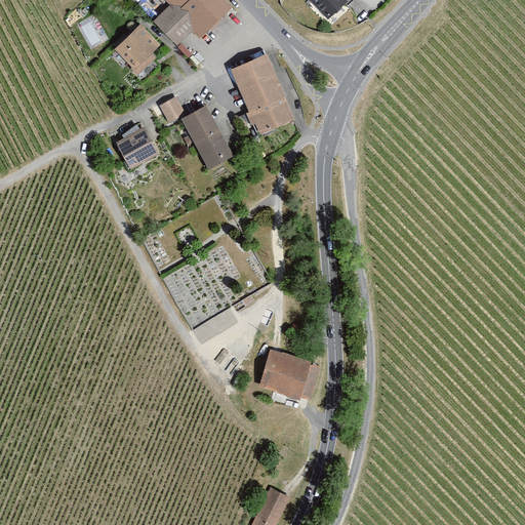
[(229,0),(166,0),(171,4),(155,21),(178,44),(192,30),(202,39),(235,5),(229,0)]
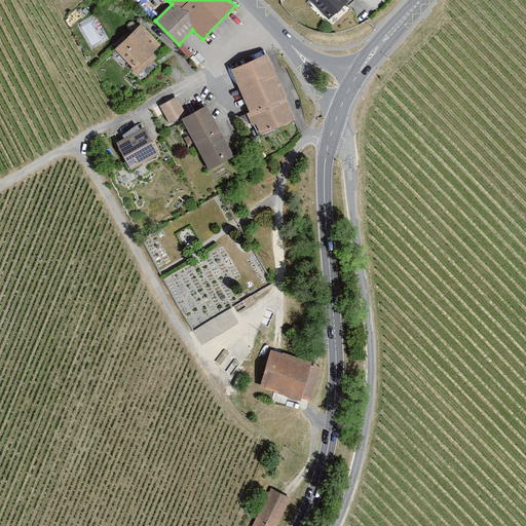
[(309,0),(328,20),(347,1),(345,0),(309,0)]
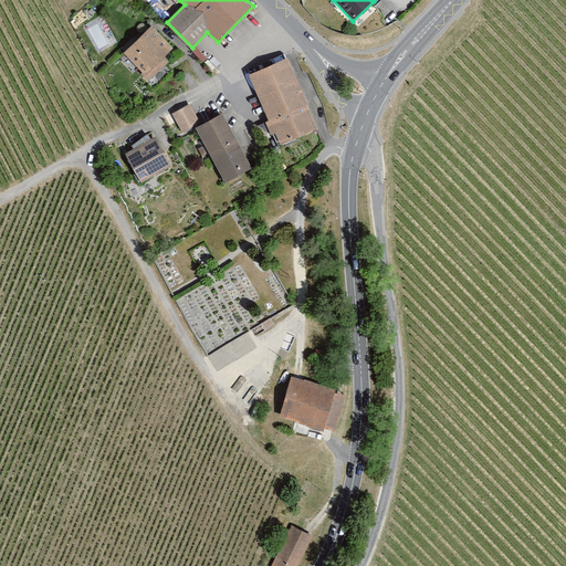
[(142,74),(149,82),(169,62),(165,56),(174,49),(152,27),(125,52),(145,71),(142,74)]
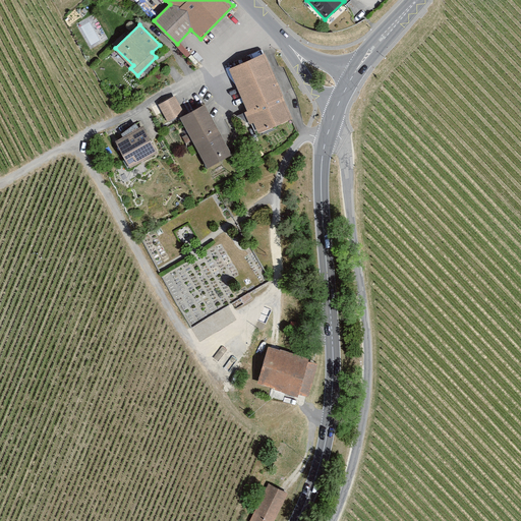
[(253,122),(257,131),(292,116),(264,52),(228,68),(246,109),(243,110),(250,124),(253,122)]
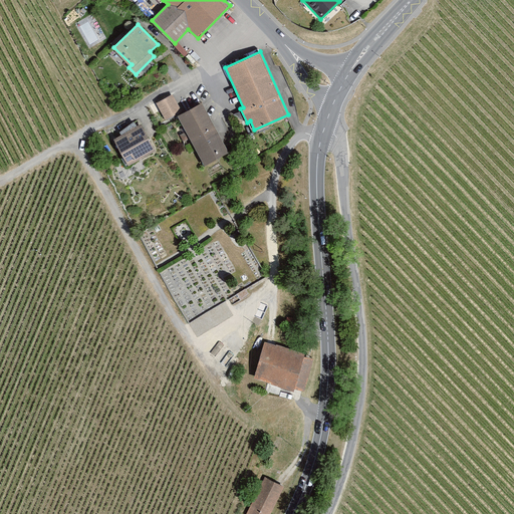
[(179,115),(204,162),(226,151),(200,102),(183,111),(174,95),(158,104),(167,121),(179,115)]
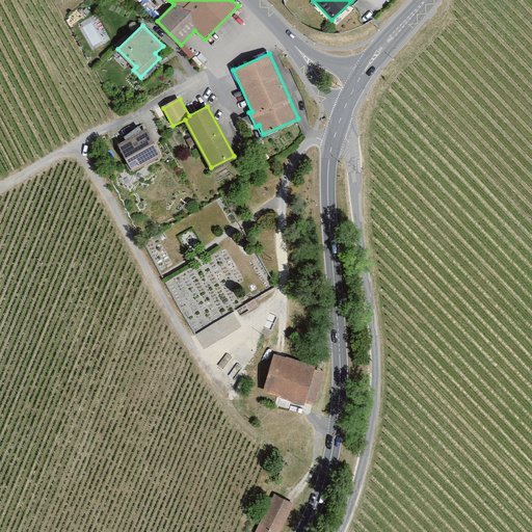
[(118,143),(133,170),(160,156),(145,129),(118,143)]
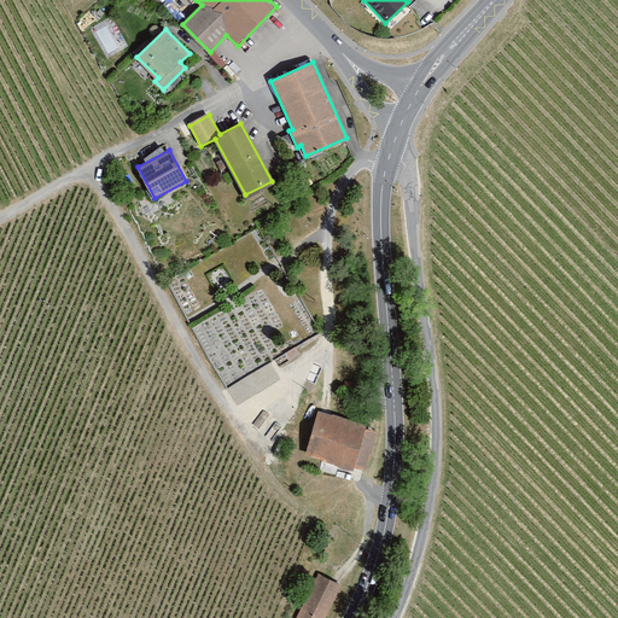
[(307,455),(366,471),(378,427),(318,412),(307,455)]
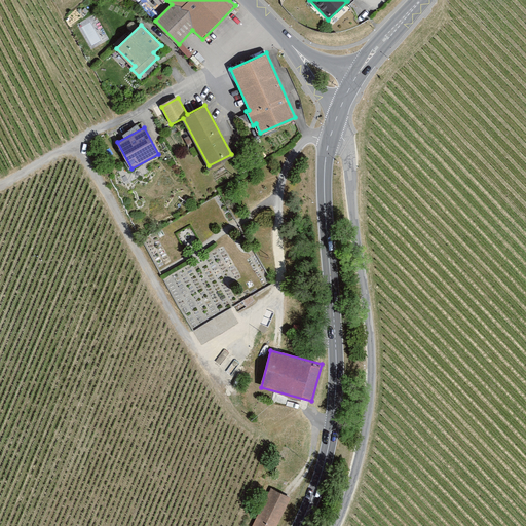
[(253,525),(276,525),(291,498),(285,495),(271,489),(253,525)]
